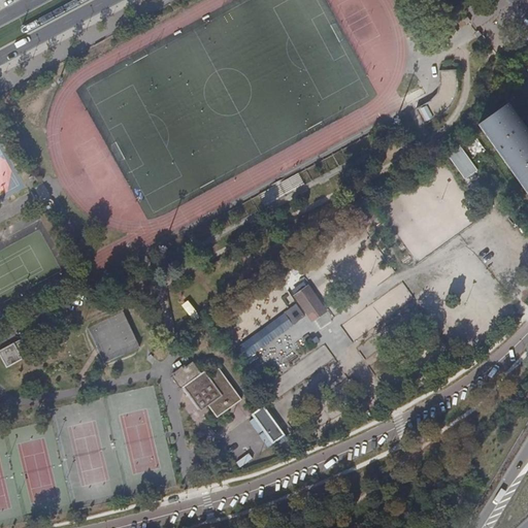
[(458,91),(458,84),(458,72),(439,72),(440,85),(437,98),(431,103),(417,111),(425,127),(439,119),(446,114),(449,111),(453,105),(456,101),(458,95),(458,91)]
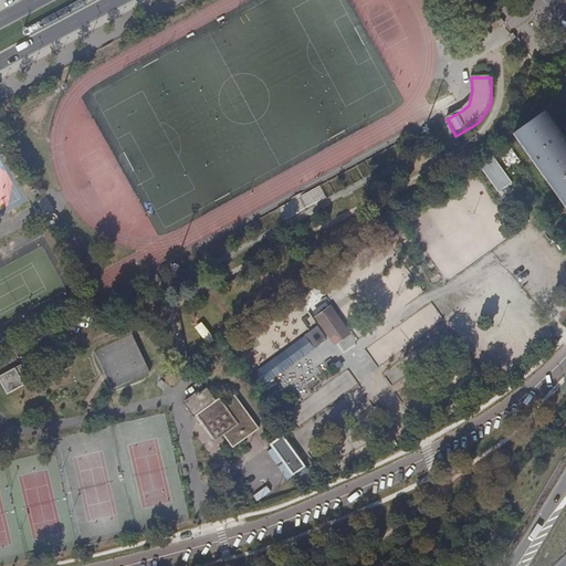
[(565,129),(548,105),(514,129),(565,201),(565,129)]
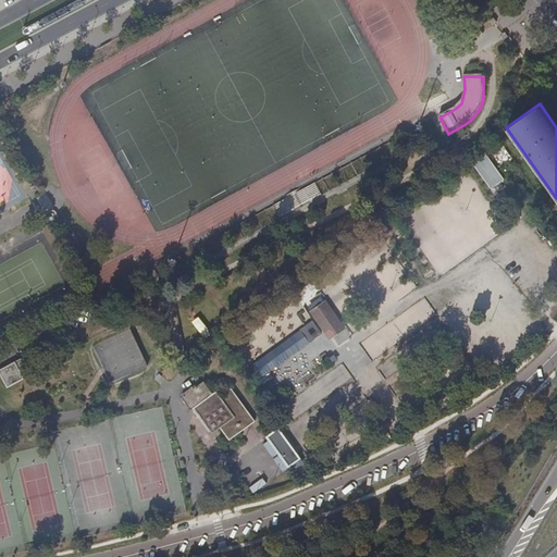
[(196,248),(205,267),(404,161),(394,143),(196,248)]
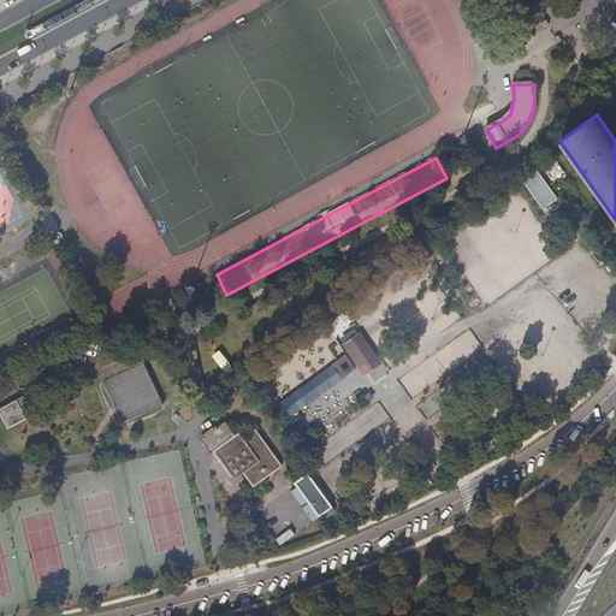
[(544,209),(558,199),(538,172),(525,183),(544,209)]
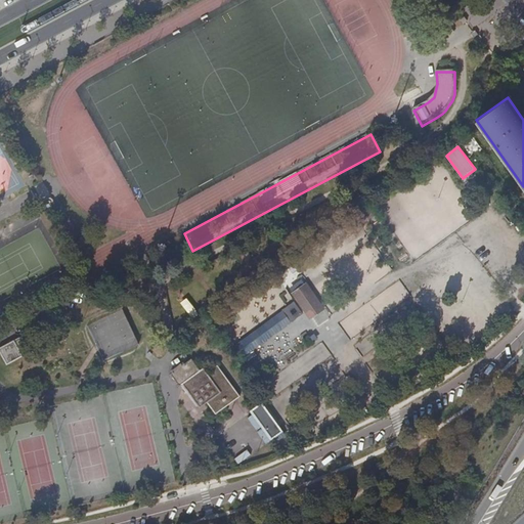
[(509,205),(515,213),(520,210),(514,201),(509,205)]
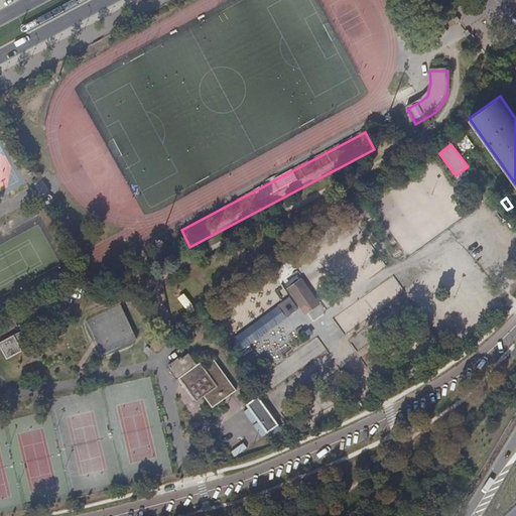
[(351,211),(358,220),(365,215),(364,214),(369,210),(365,204),(359,208),(358,206),(351,211)]
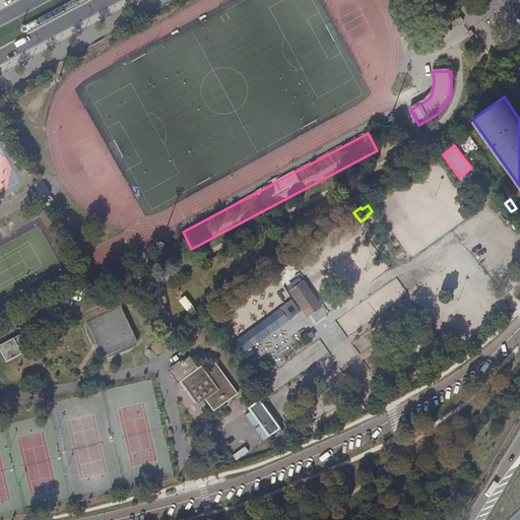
[(291,291),(309,315),(321,307),(304,282),(291,291)]
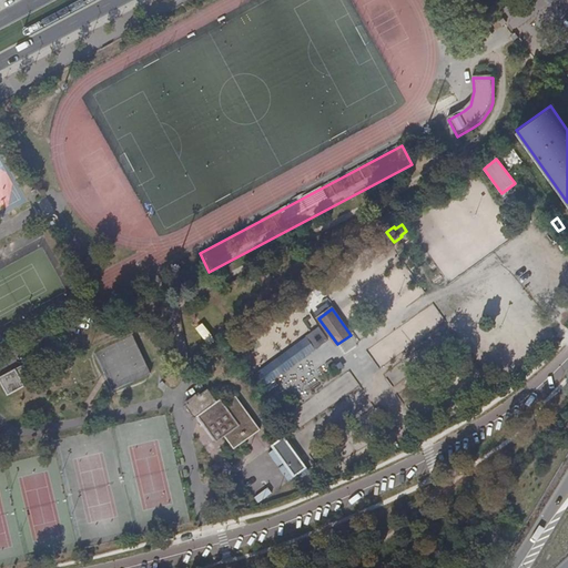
[(250,374),(260,389),(330,338),(320,324),(250,374)]
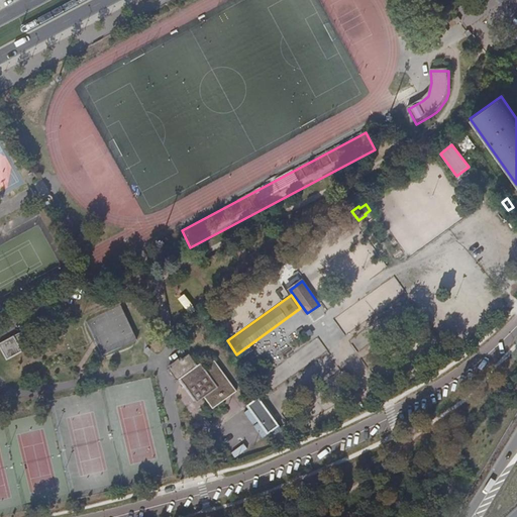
[(11,333),(0,338),(0,348),(5,357),(20,348),(11,333)]
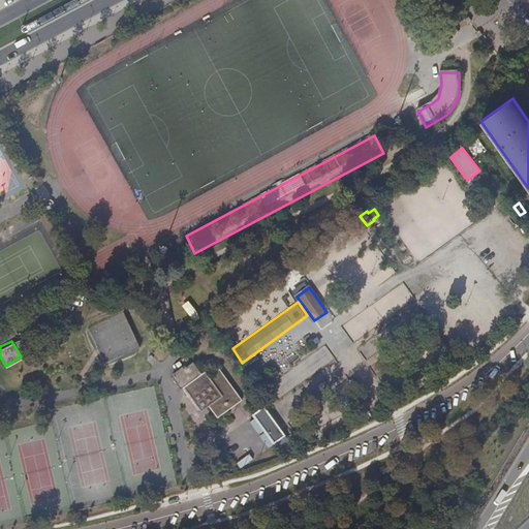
[(201,376),(204,376),(195,365),(185,371),(184,369),(174,376),(176,378),(173,379),(182,393),(185,391),(183,389),(200,375),(201,376)]
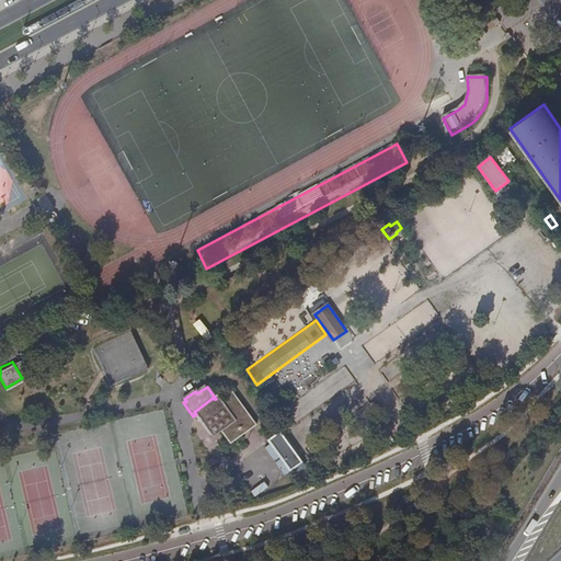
[(225,433),(233,445),(259,426),(235,393),(222,401),(219,396),(216,399),(214,399),(213,398),(194,412),(196,414),(214,438),(215,437),(216,438),(225,433)]
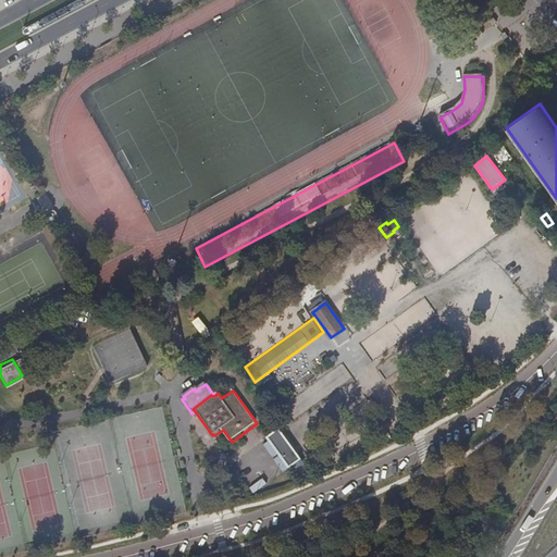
[(264,435),(287,467),(299,458),(276,426),(264,435)]
